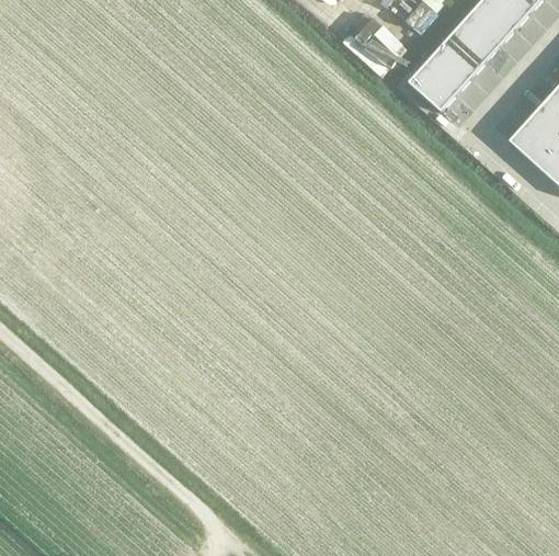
[(422,0),(436,12),(446,0),(422,0)]
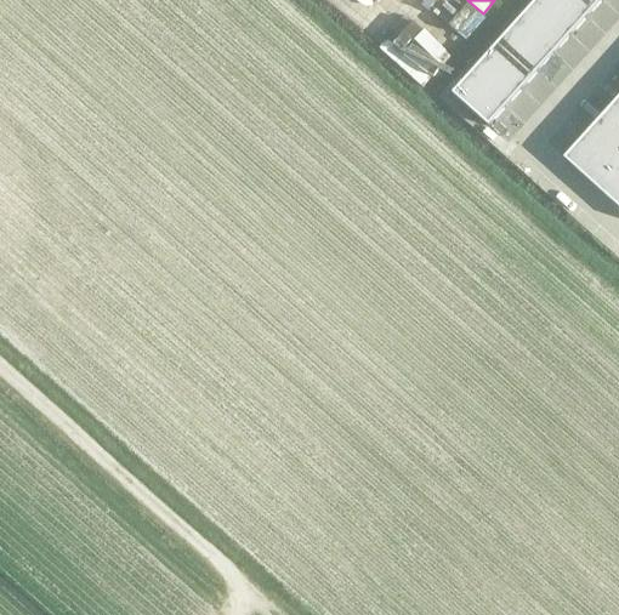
[(532,0),(516,18),(551,50),(568,33),(532,0)]
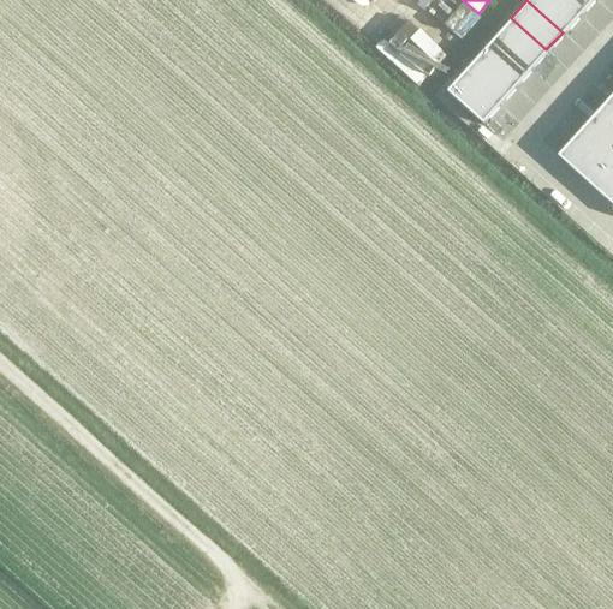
[(527,0),(563,33),(578,15),(563,0),(527,0)]
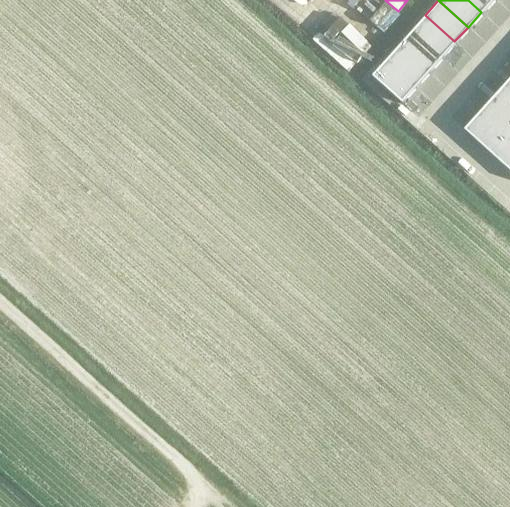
[(468,0),(481,12),(491,0),(468,0)]
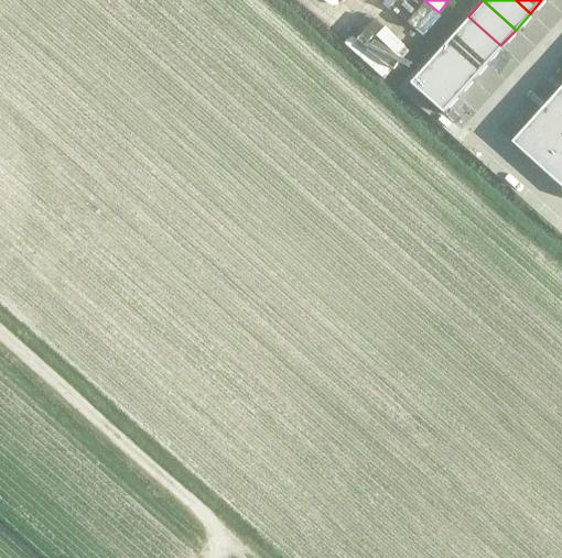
[(468,17),(453,32),(486,62),(500,45),(468,17)]
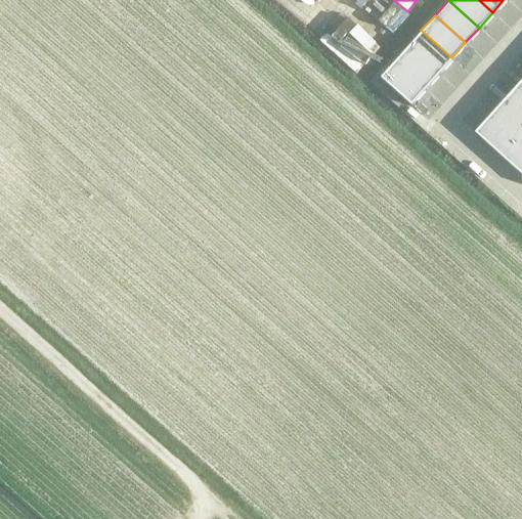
[(421,30),(407,45),(438,73),(451,57),(421,30)]
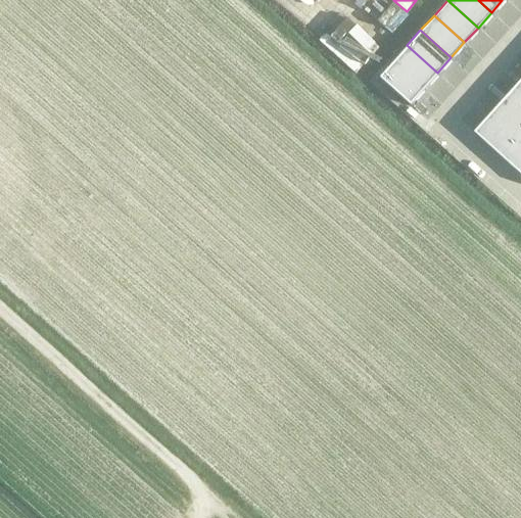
[(407,45),(393,60),(423,88),(437,73),(407,45)]
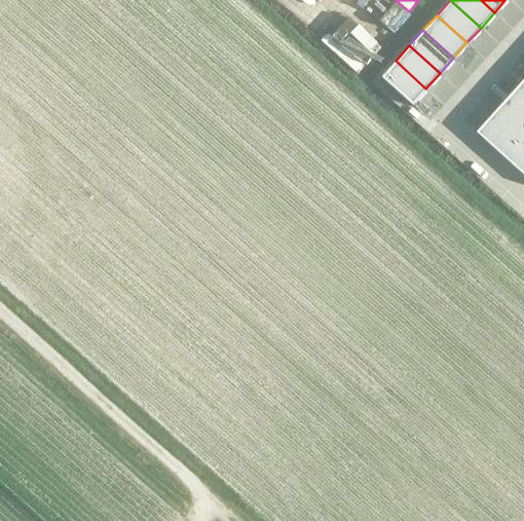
[(396,61),(381,76),(412,104),(425,88),(396,61)]
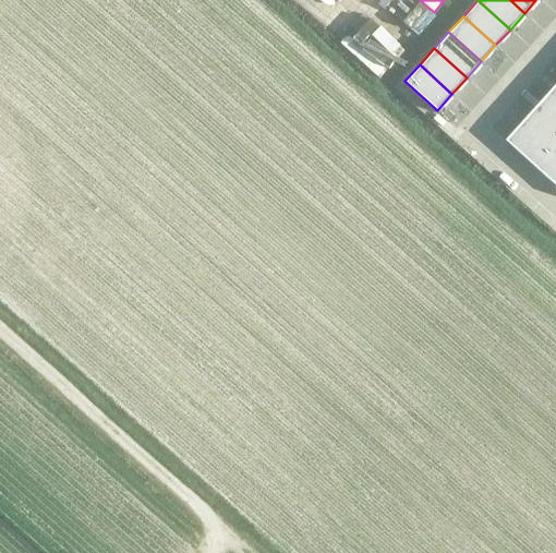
[(555,96),(548,91),(534,107),(555,125),(555,96)]
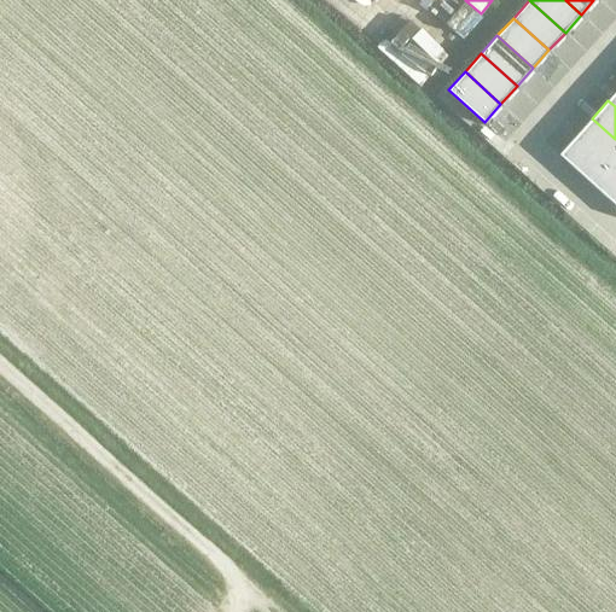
[(615,139),(592,118),(575,135),(611,168),(615,163),(615,139)]
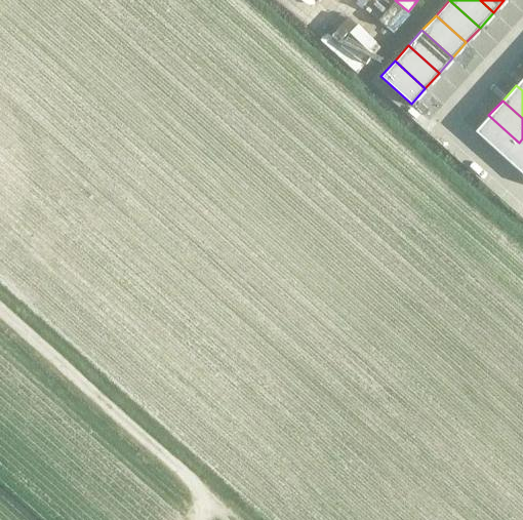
[(488,115),(475,130),(506,158),(519,143),(488,115)]
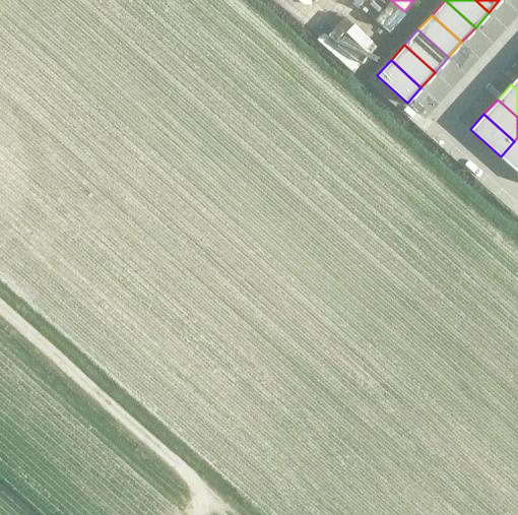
[(517,144),(514,141),(501,156),(517,172),(517,144)]
